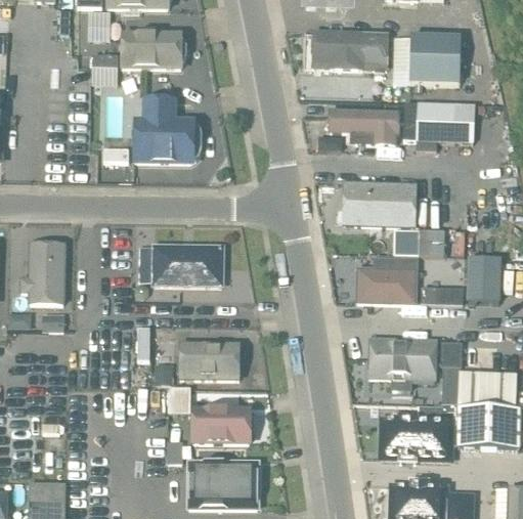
[(372,16),(302,16),(303,66),(373,66),(372,16)]
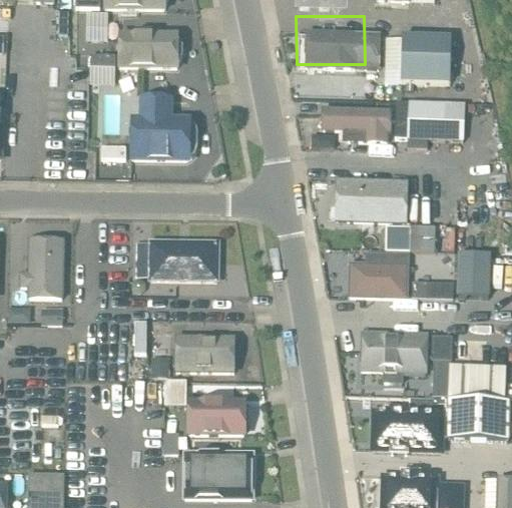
[(387,31),(386,80),(453,80),(453,32),(387,31)]
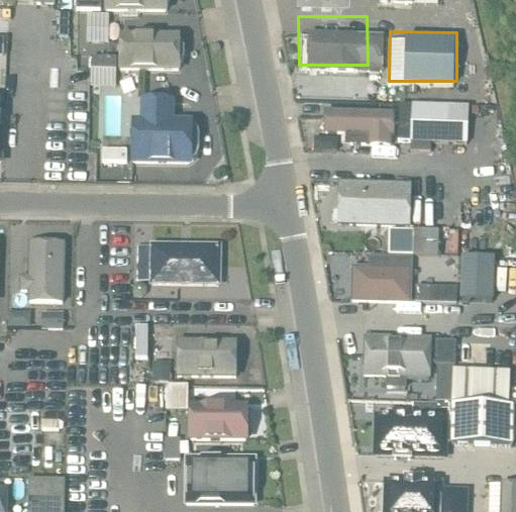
[(119,66),(177,67),(177,64),(180,60),(182,56),(183,45),(181,41),(178,37),(178,34),(119,33),(119,66)]
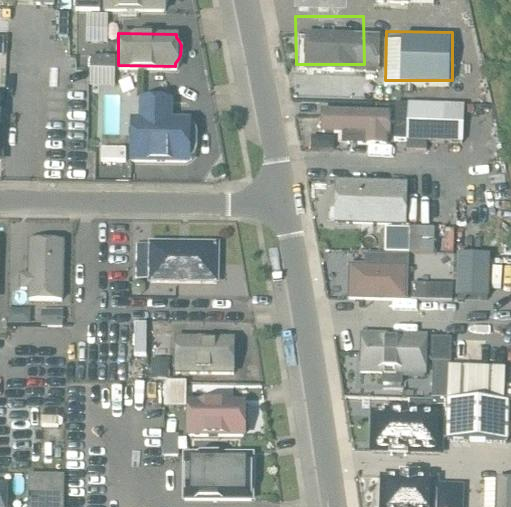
[(90,65),(114,65),(114,53),(90,53),(90,65)]
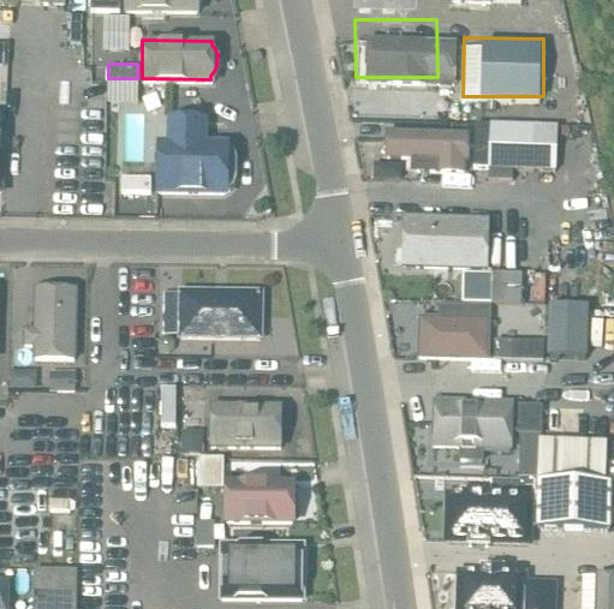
[(154,191),(222,192),(224,189),(226,184),(228,179),(230,168),(227,162),(224,157),(224,154),(198,151),(198,117),(167,115),(166,153),(155,153),(154,191)]
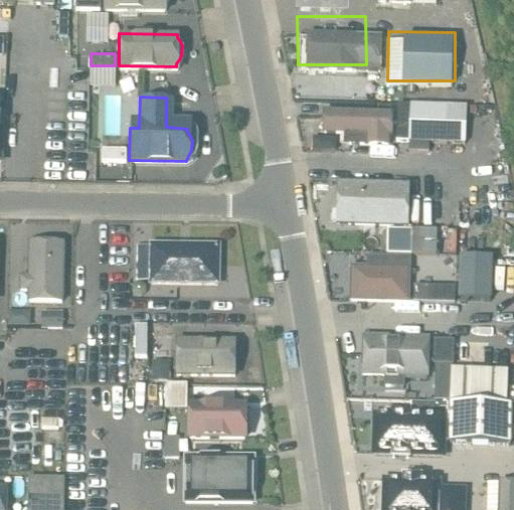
[(396,100),(395,137),(407,137),(407,147),(429,148),(429,138),(464,139),(465,102),(408,101),(396,100)]
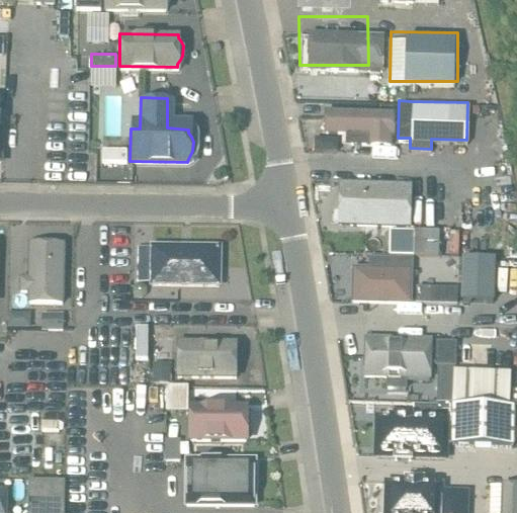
[(346,131),(345,141),(395,142),(396,107),(326,105),(325,131),(346,131)]
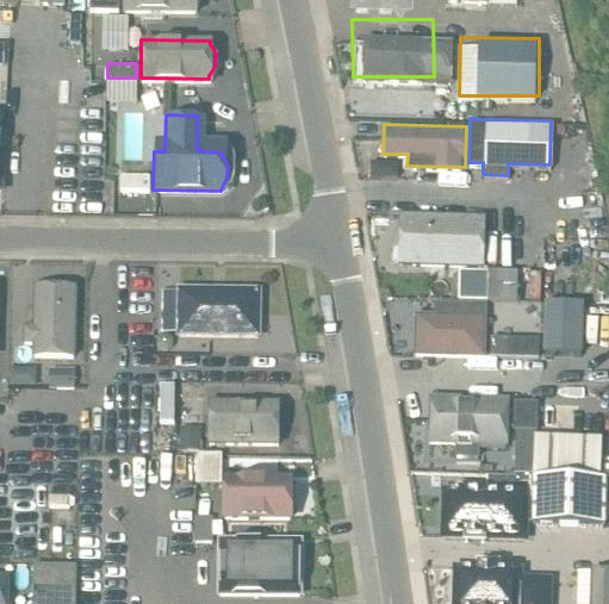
[(119,173),(119,187),(148,187),(148,173),(119,173)]
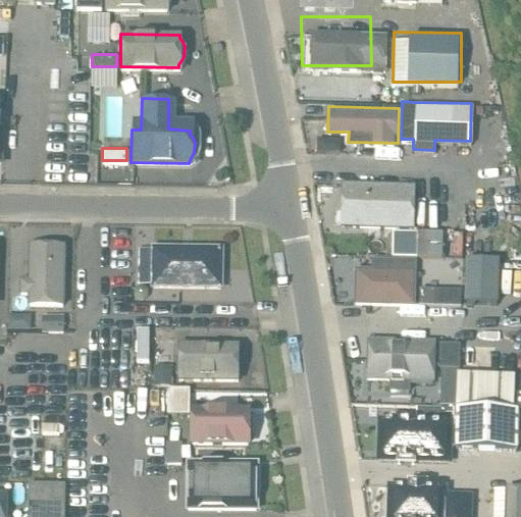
[(406,182),(336,182),(337,230),(407,230),(406,182)]
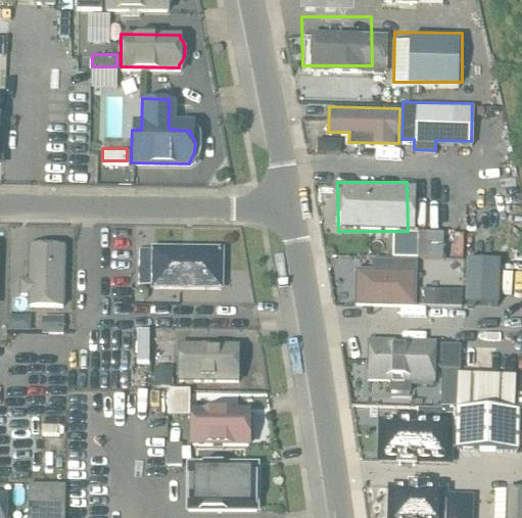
[(420,227),(419,252),(443,252),(444,228),(420,227)]
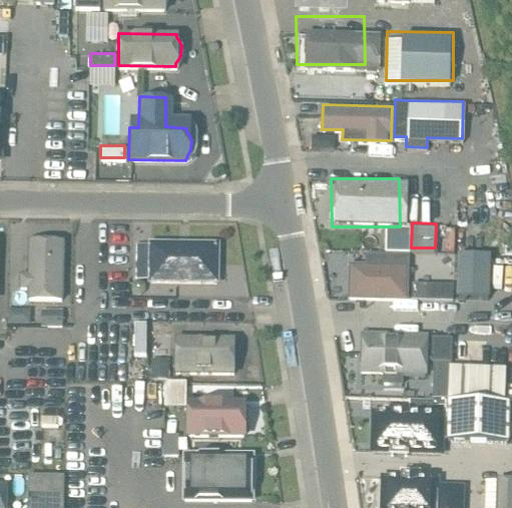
[(20,273),(19,286),(28,286),(28,291),(60,292),(62,239),(29,238),(28,273),(20,273)]
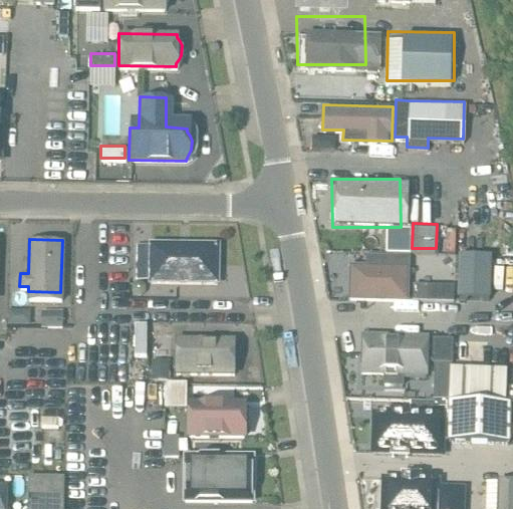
[(217,242),(151,241),(149,279),(217,280),(217,242)]
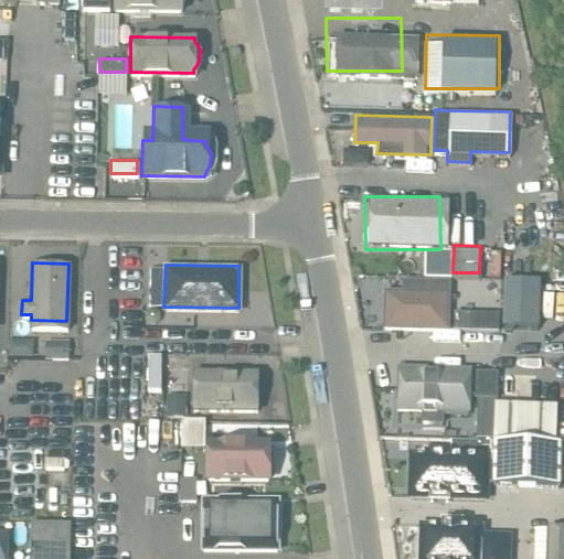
[(502,276),(500,324),(536,325),(538,277),(502,276)]
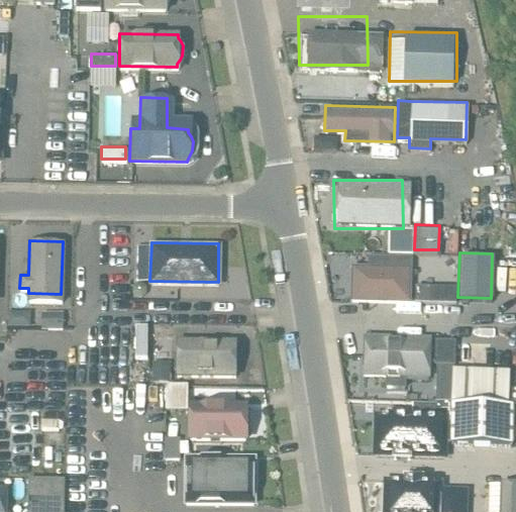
[(413,263),(347,263),(346,297),(412,298),(413,263)]
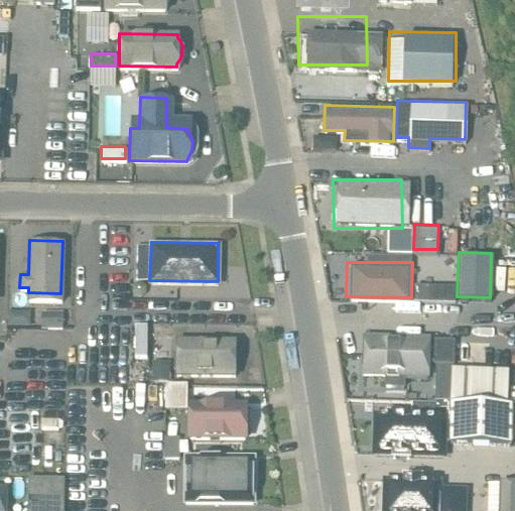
[(455,299),(456,283),(415,282),(414,298),(455,299)]
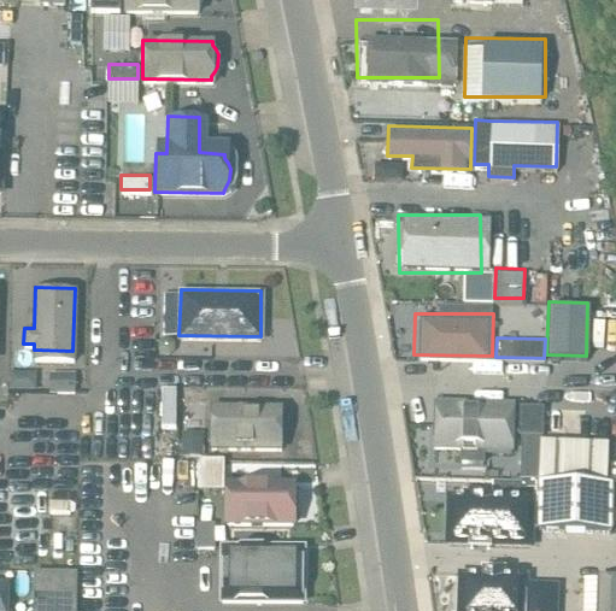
[(10,365),(10,383),(36,383),(36,365),(10,365)]
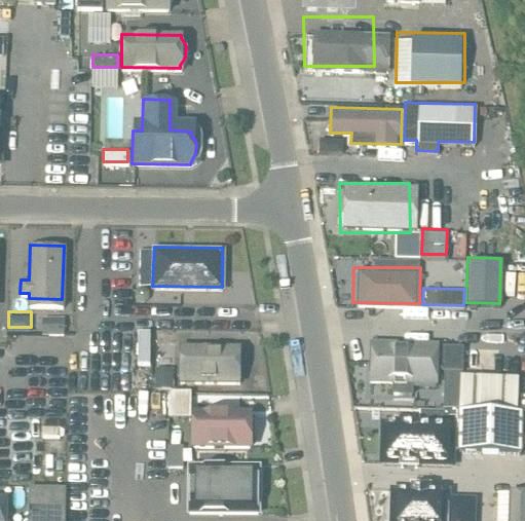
[(65,328),(66,312),(44,311),(44,327),(65,328)]
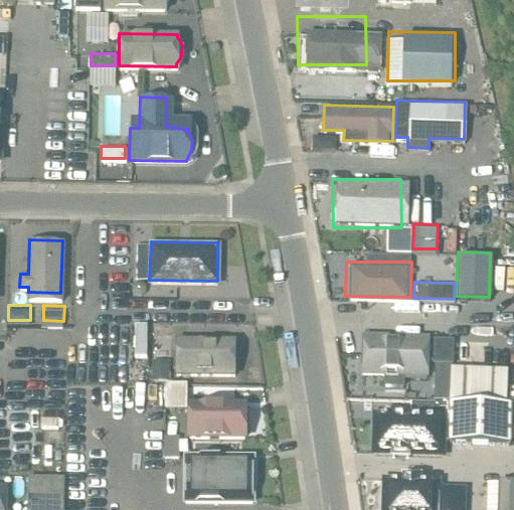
[(429,333),(358,332),(357,372),(429,373),(429,333)]
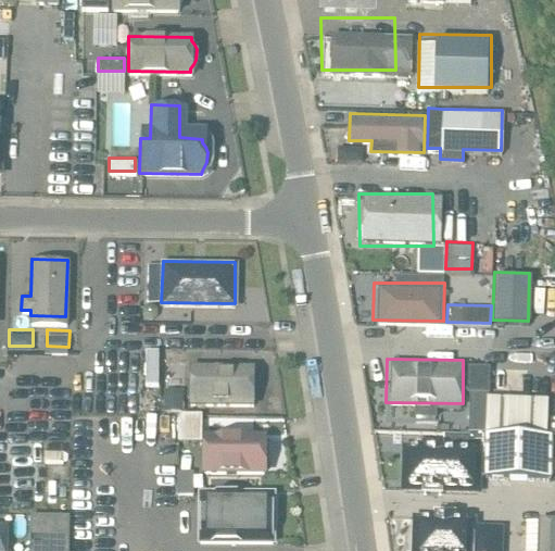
[(190,365),(190,401),(252,402),(253,366),(190,365)]
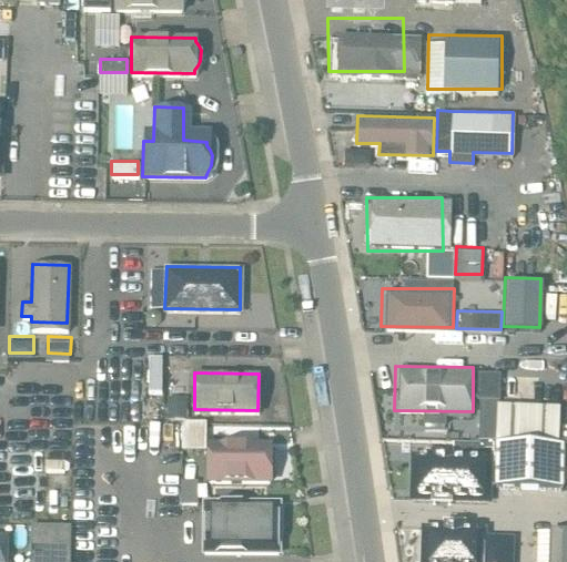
[(183,446),(206,447),(208,418),(184,417),(183,446)]
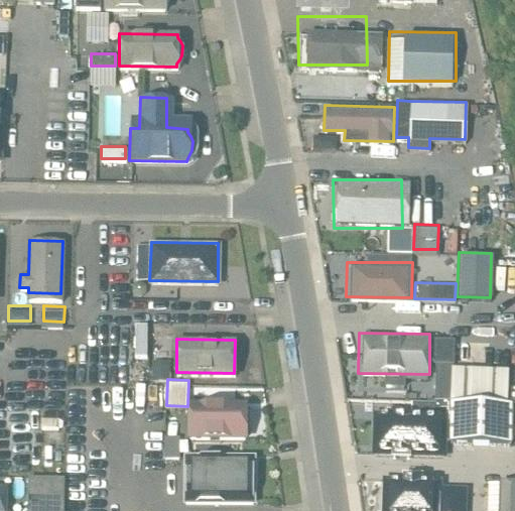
[(135,467),(160,467),(160,430),(168,430),(168,417),(160,417),(160,398),(136,398),(135,467)]
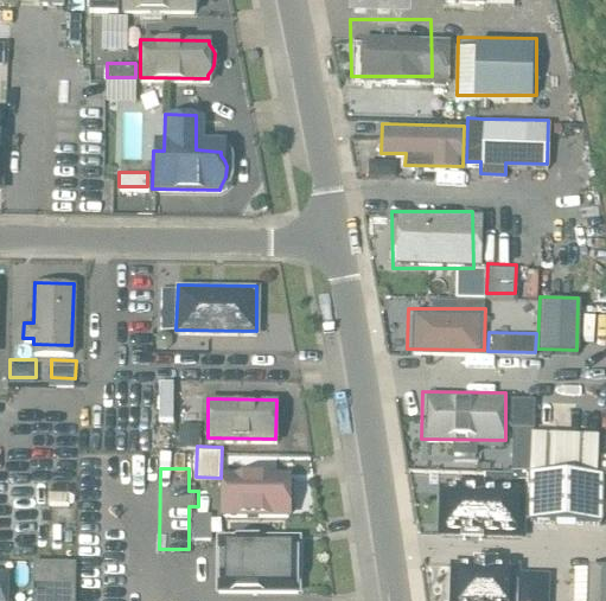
[(601,474),(601,472),(529,470),(529,471),(529,488),(528,517),(600,519),(601,474)]
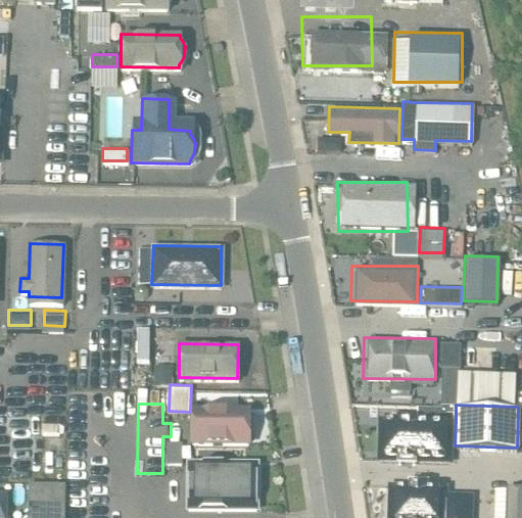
[(192,408),(191,440),(247,441),(248,409),(192,408)]
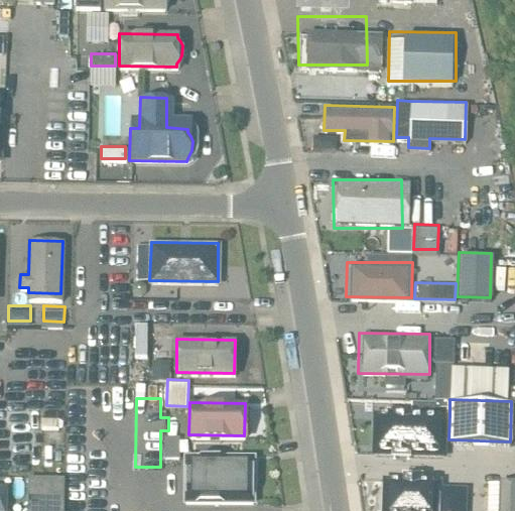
[(441,412),(373,410),(372,448),(440,449),(441,412)]
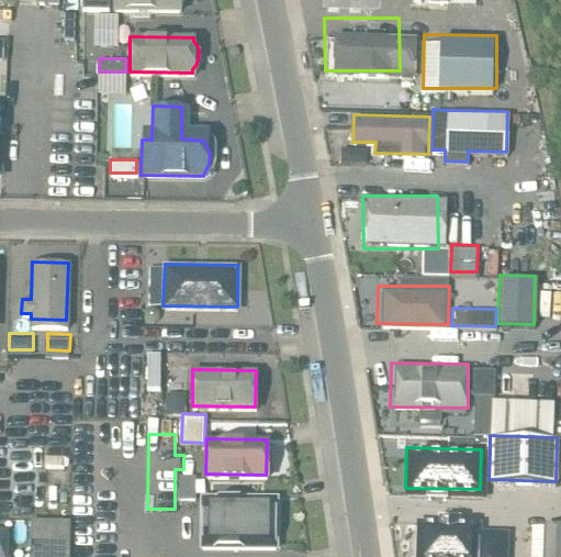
[(275,545),(275,514),(275,497),(202,496),(202,544),(275,545)]
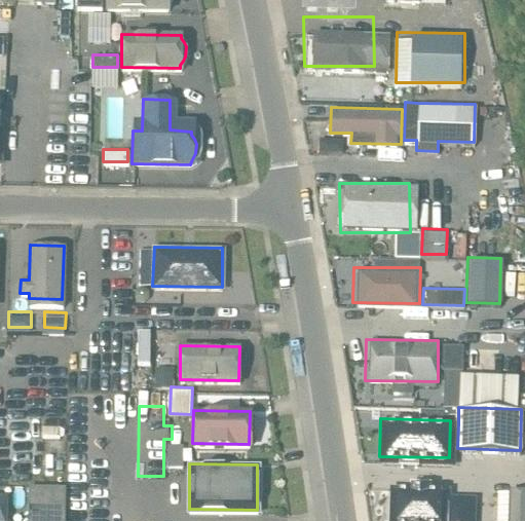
[(411,488),(392,487),(391,520),(471,520),(472,497),(444,496),(444,489),(427,488),(427,487),(411,486),(411,488)]
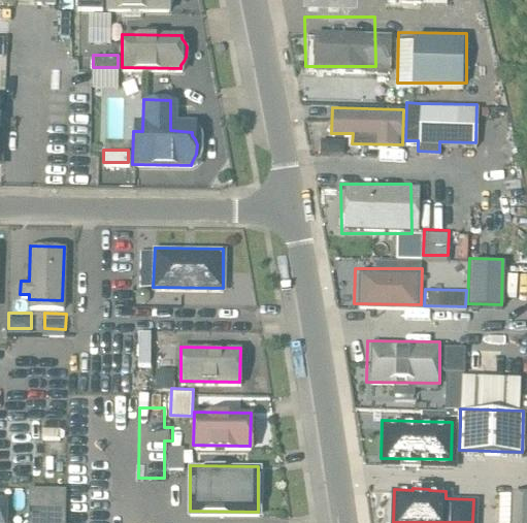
[(497,522),(526,522),(526,492),(503,491),(499,491),(497,522)]
